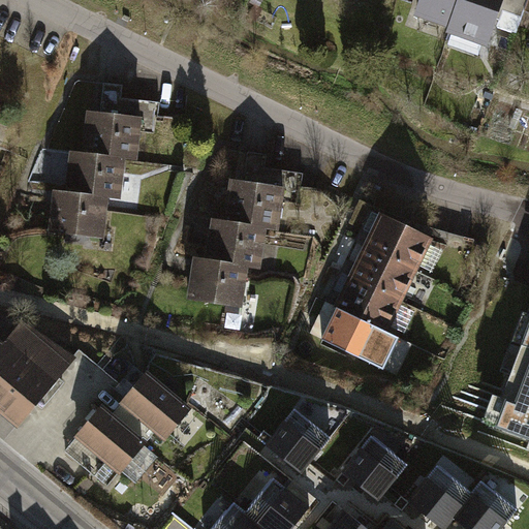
[(423,0),(418,12),(454,25),(462,0),(423,0)]
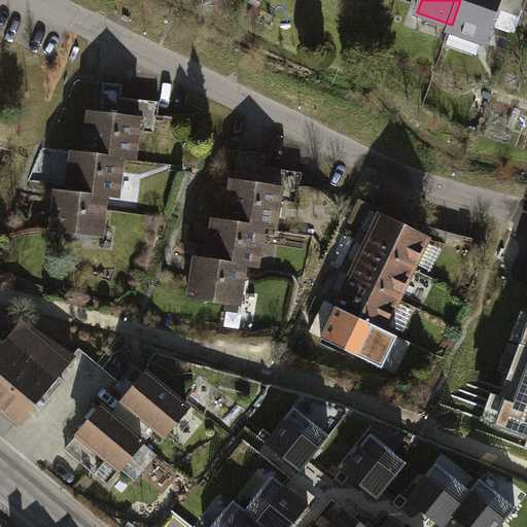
[(499,0),(460,0),(452,25),(450,30),(485,42),(493,19),(499,0)]
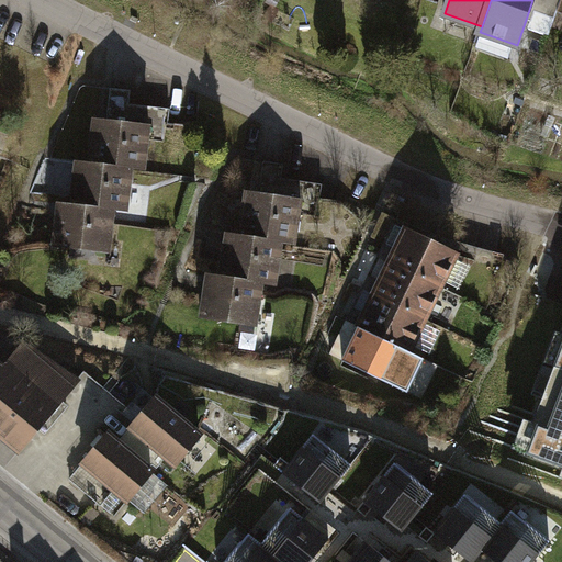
[(539,0),(532,0),(526,20),(532,22),(539,0)]
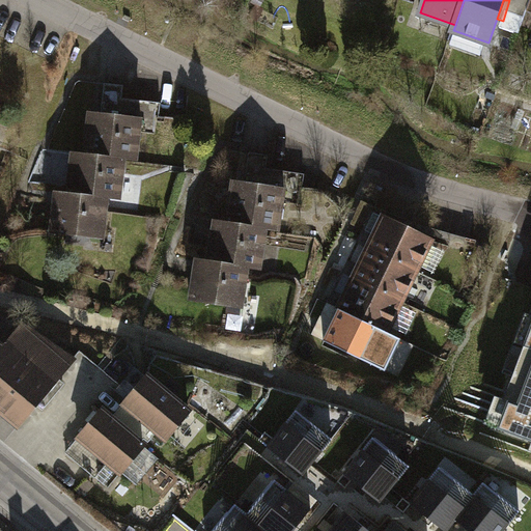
[(530,0),(509,0),(503,21),(501,26),(520,32),(527,11),(530,0)]
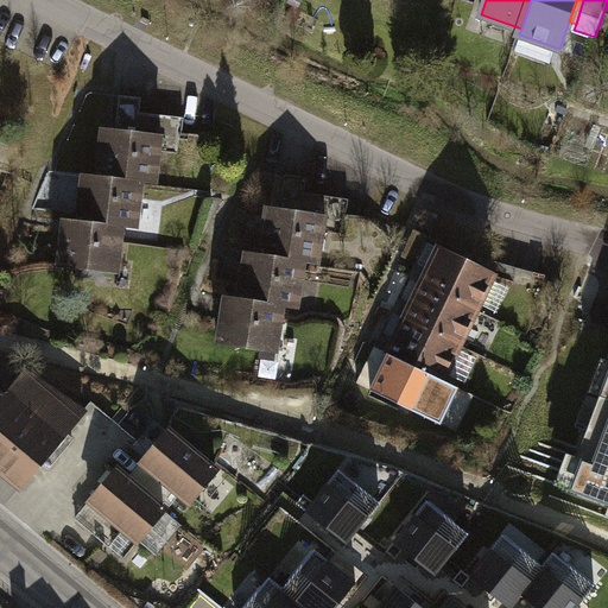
[(116,130),(137,132),(139,113),(140,99),(120,96),(116,130)]
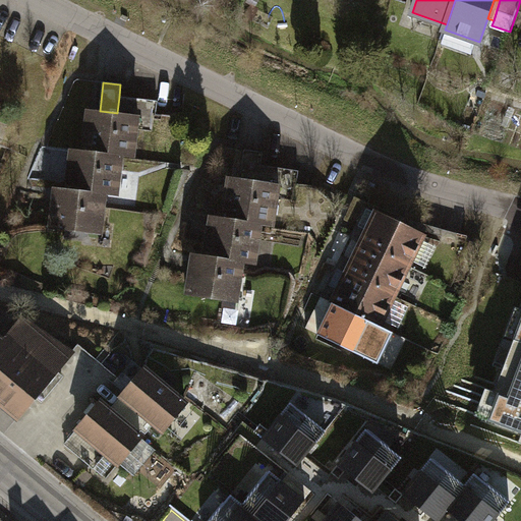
[(117,113),(138,116),(140,100),(119,97),(117,113)]
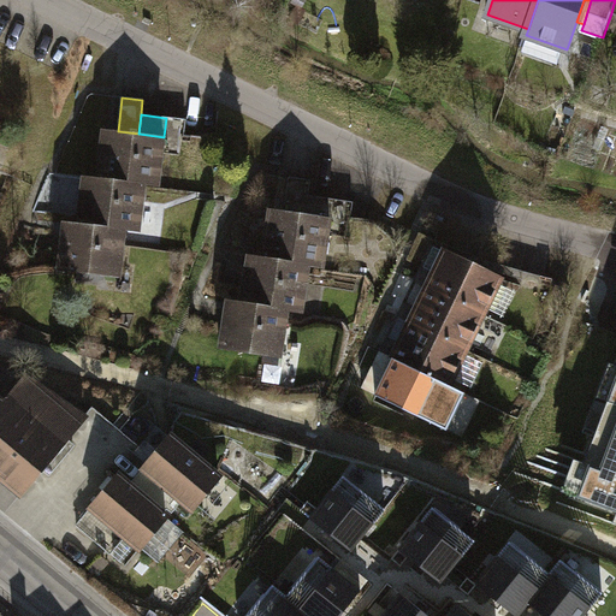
[(163,153),(181,155),(183,135),(184,119),(166,118),(164,137),(163,153)]
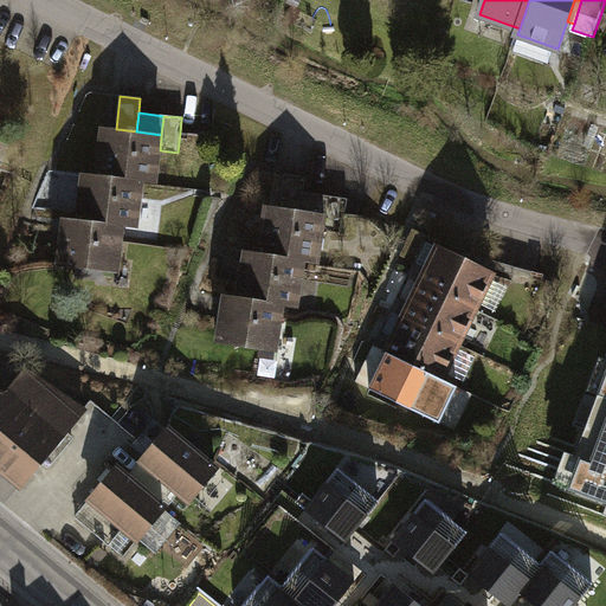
[(142,180),(142,181),(156,184),(160,150),(161,135),(136,131),(116,129),(103,128),(97,175),(142,180)]
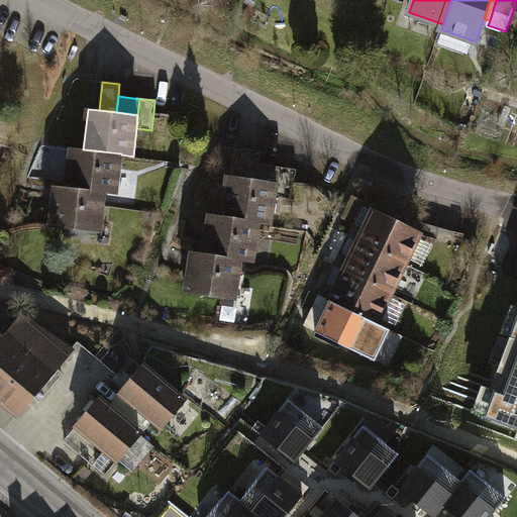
[(170,115),(153,113),(151,130),(149,143),(166,145),(170,115)]
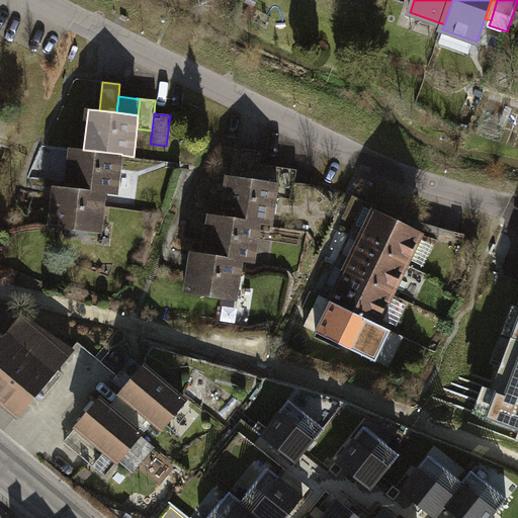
[(105,192),(104,194),(117,195),(121,155),(121,154),(83,150),(72,148),(67,188),(105,192)]
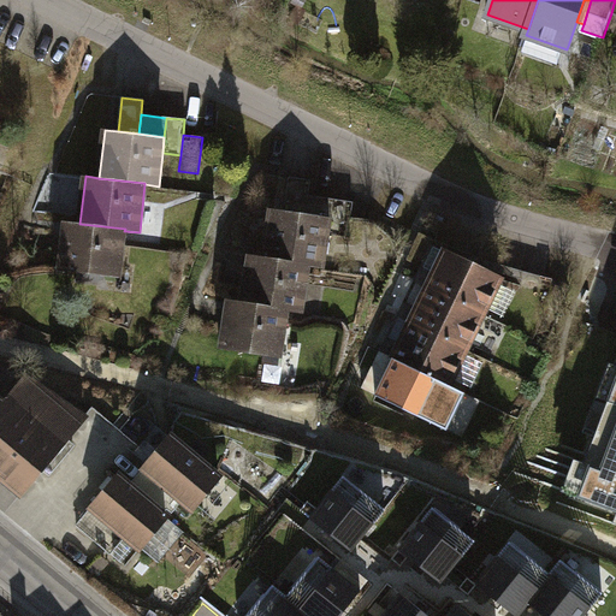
[(309,264),(309,266),(323,268),(329,236),(331,219),(304,215),(308,195),(309,181),(290,178),(285,212),(271,209),(264,258),(309,264)]
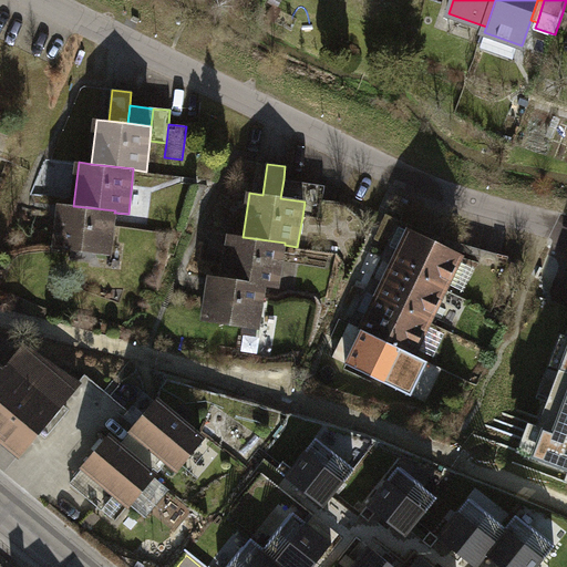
[(280,198),(305,202),(307,184),(284,179),(280,198)]
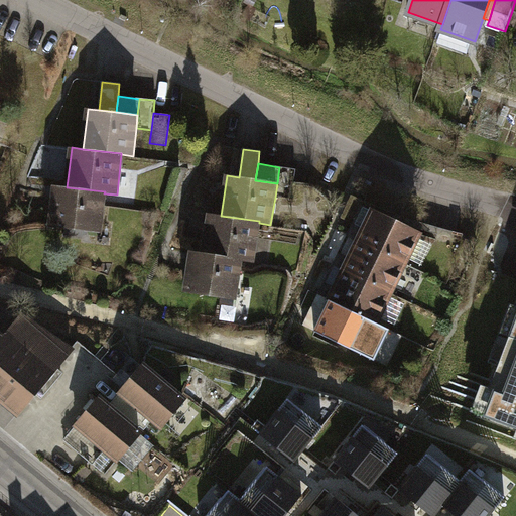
[(275,198),(289,200),(292,182),(294,169),(279,167),(277,183),(275,198)]
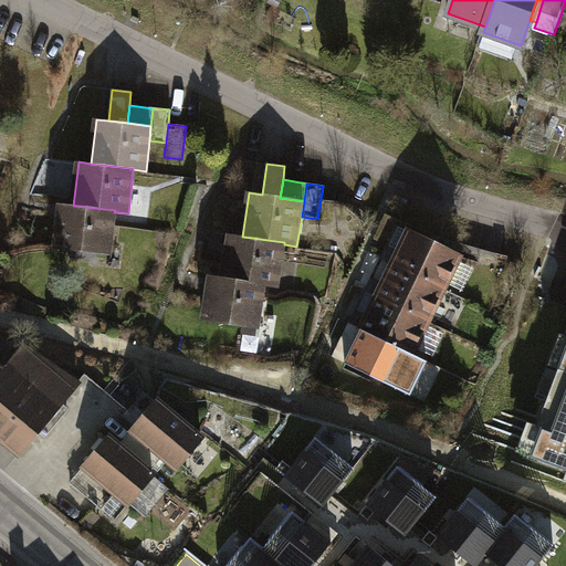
[(115,210),(73,206),(60,203),(55,248),(109,254),(114,212),(115,210)]
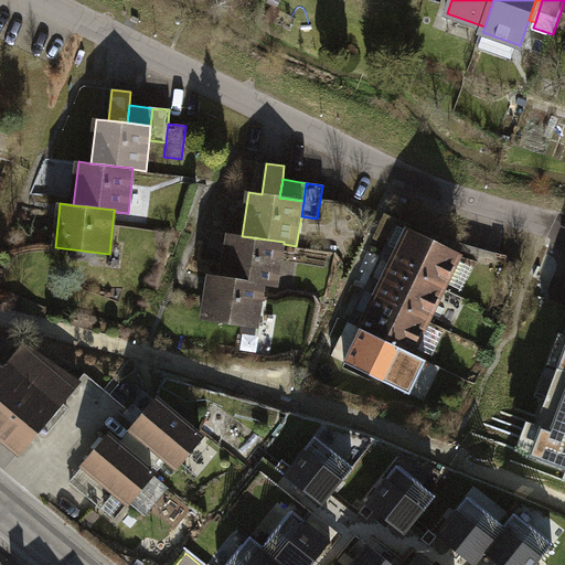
[(381,258),(393,264),(443,288),(459,255),(409,231),(401,251),(387,244),(381,258)]
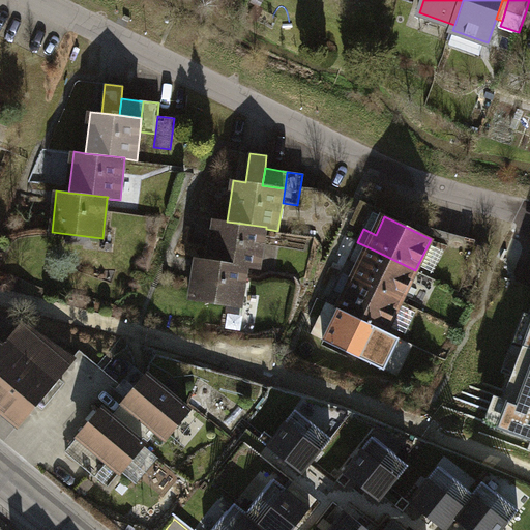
[(247,266),(247,267),(260,269),(266,229),(266,227),(227,222),(215,219),(209,260),(247,266)]
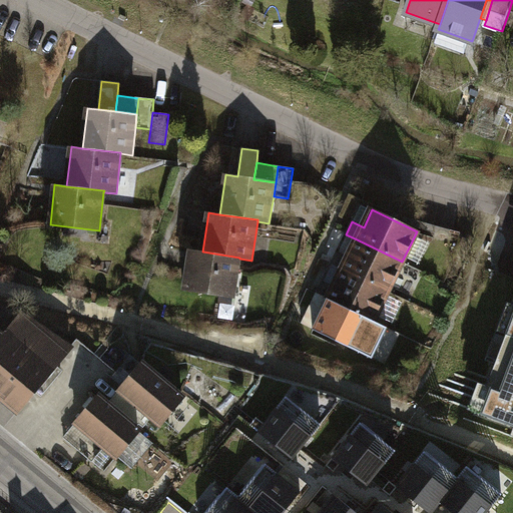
[(357,239),(343,270),(388,292),(402,262),(357,239)]
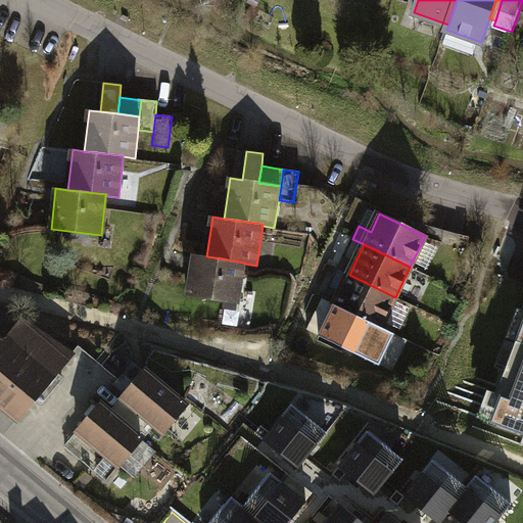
[(244,263),(206,256),(194,254),(188,296),(238,303),(244,264),(244,263)]
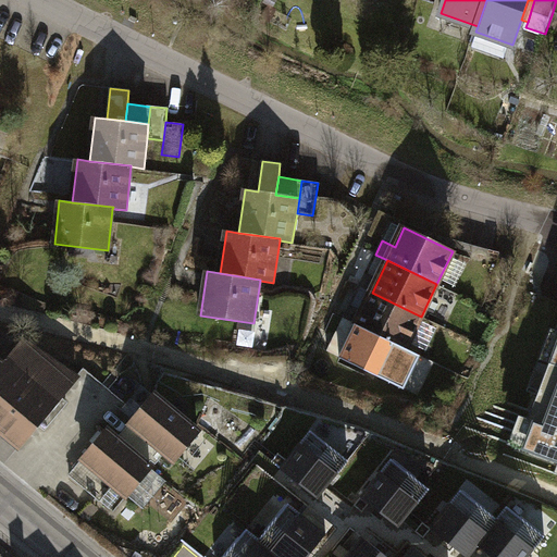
[(405,348),(421,317),(372,293),(357,324),(405,348)]
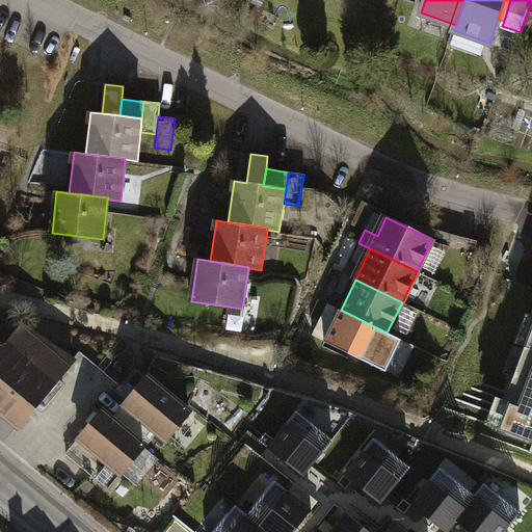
[(22,326),(3,349),(51,390),(59,379),(59,378),(68,368),(69,369),(74,363),(22,326)]
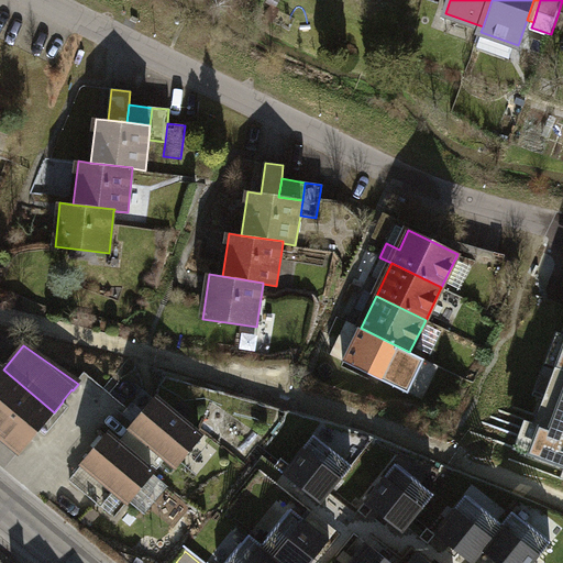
[(0,433),(21,451),(54,412),(3,370),(0,366),(0,433)]
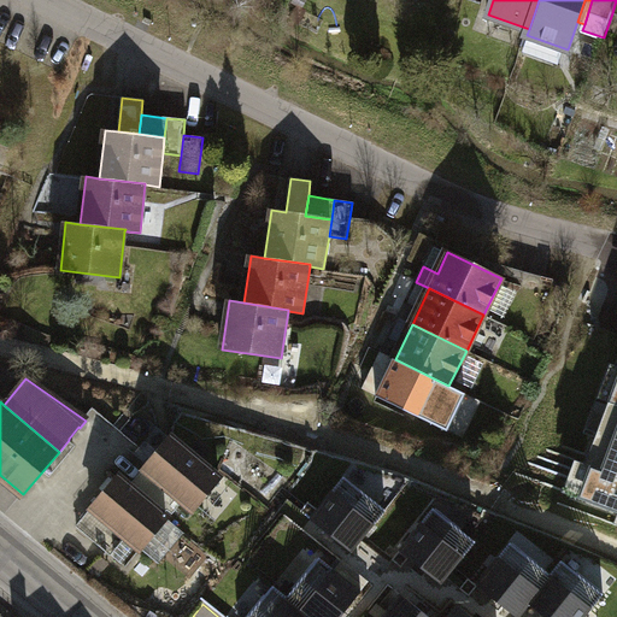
[(616,405),(613,404),(609,403),(574,495),(616,511),(616,405)]
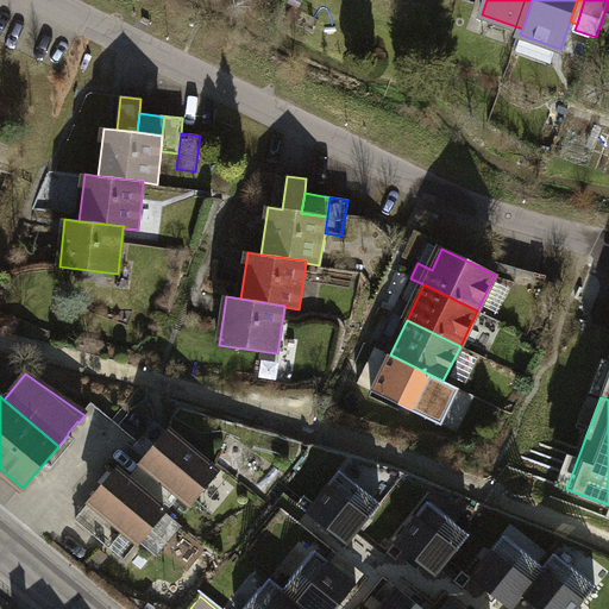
[(218,472),(168,432),(143,462),(144,462),(129,481),(161,508),(175,490),(181,495),(181,494),(192,503),(218,472)]
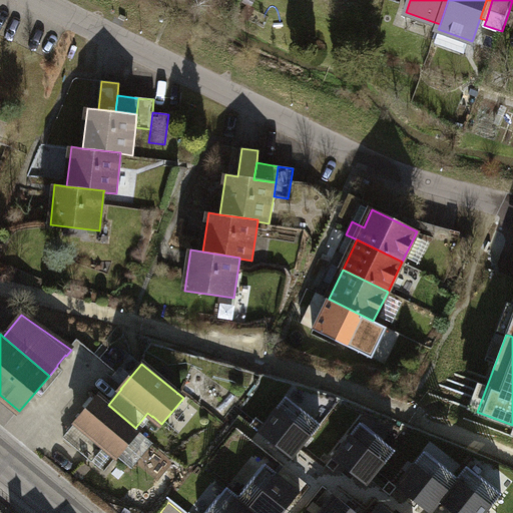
[(108,405),(97,396),(76,422),(77,422),(64,438),(93,461),(105,446),(118,456),(139,431),(135,428),(108,405)]
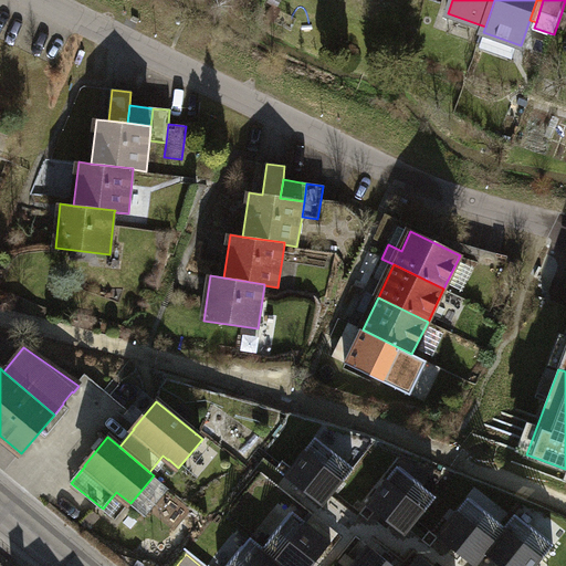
[(355,468),(316,437),(284,475),(323,506),(355,468)]
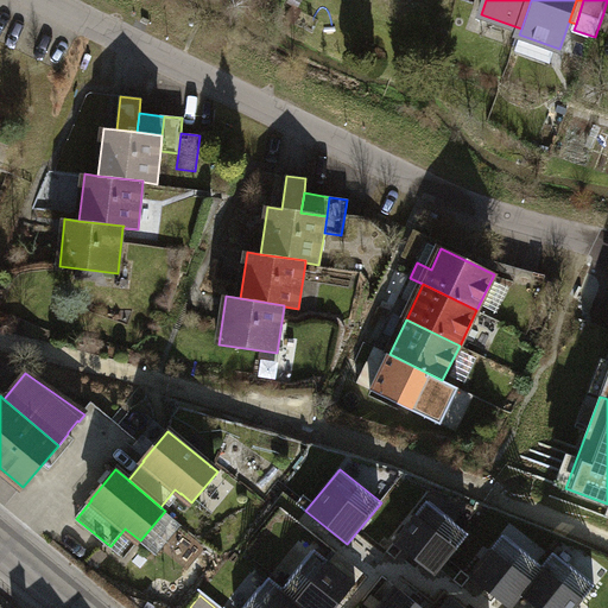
[(469,534),(429,501),(394,543),(436,575),(469,534)]
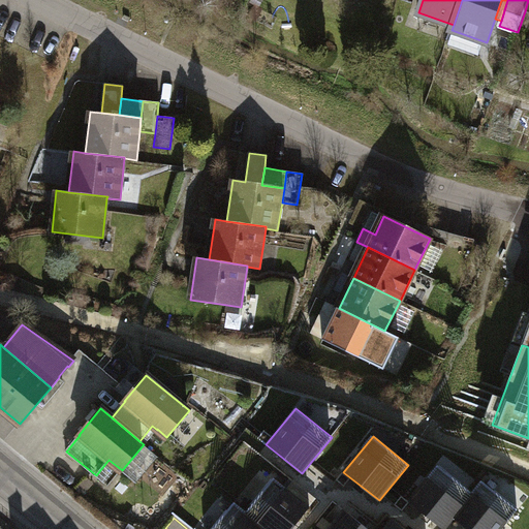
[(472,492),(438,465),(409,501),(443,528),(446,528),(455,519),(454,518),(473,493),(472,492)]
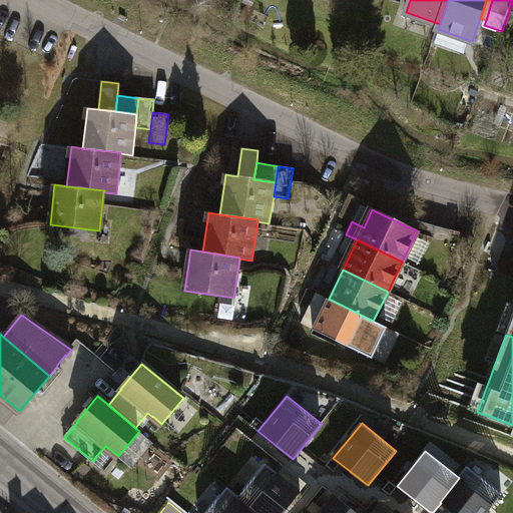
[(266,463),(239,496),(238,497),(258,512),(283,512),(301,491),(266,463)]
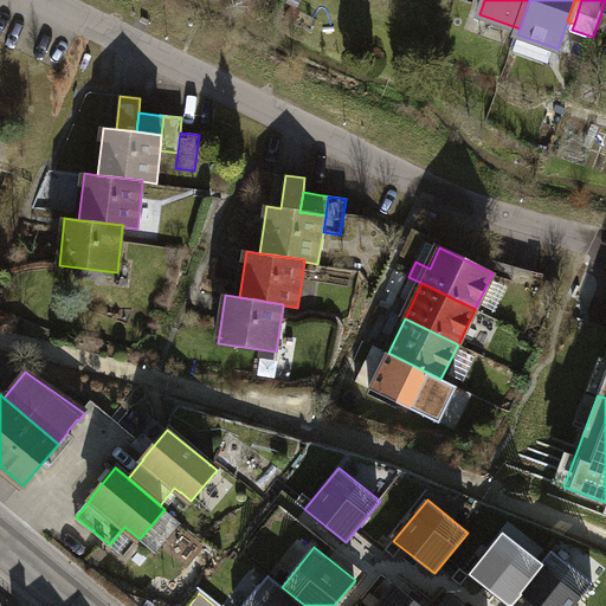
[(553,550),(541,563),(542,565),(520,593),(521,594),(536,605),(575,605),(594,584),(553,550)]
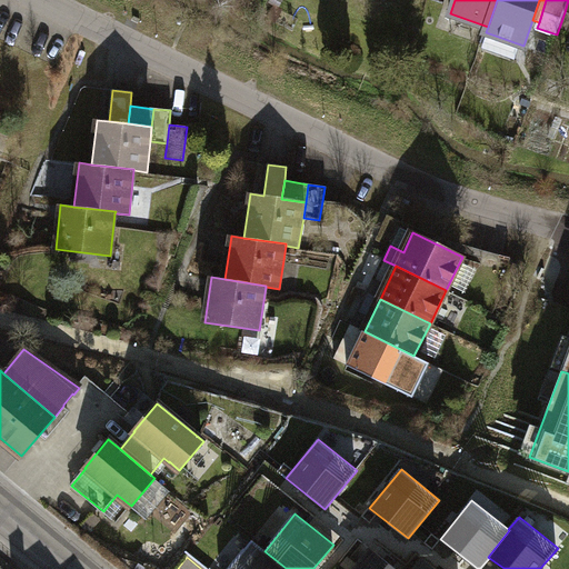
[(228,568),(286,568),(265,551),(266,550),(252,540),(228,568)]
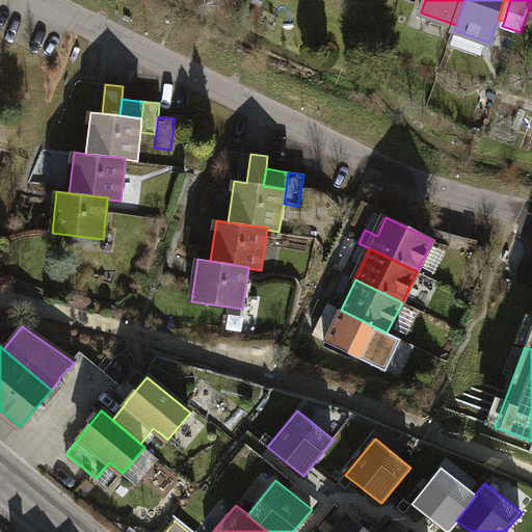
[(371,531),(346,511),(328,531),(371,531)]
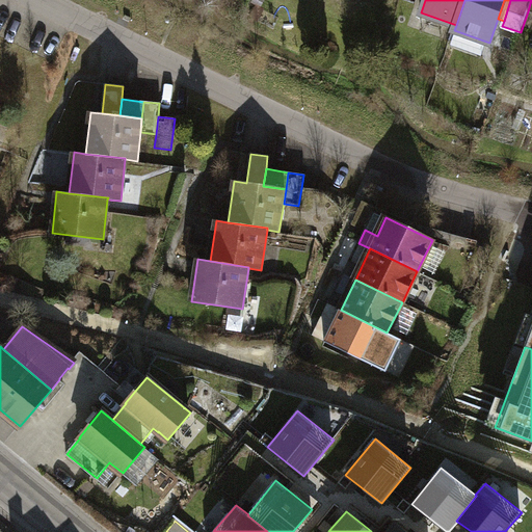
[(408,531),(395,521),(384,531),(408,531)]
